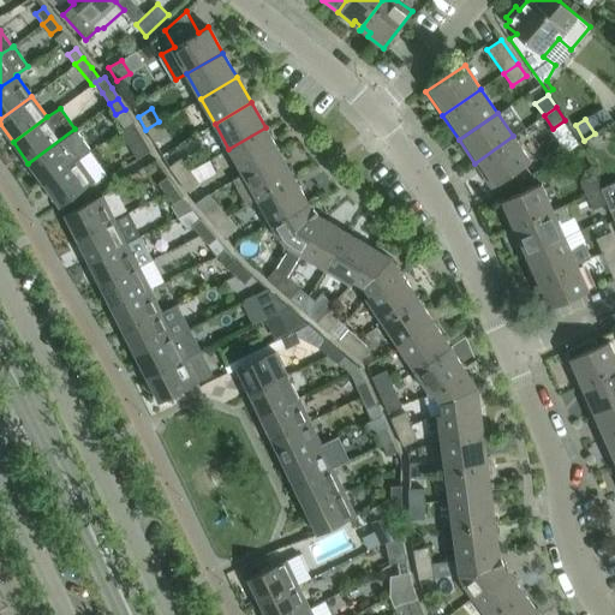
[(137,156),(149,149),(132,121),(120,129),(137,156)]
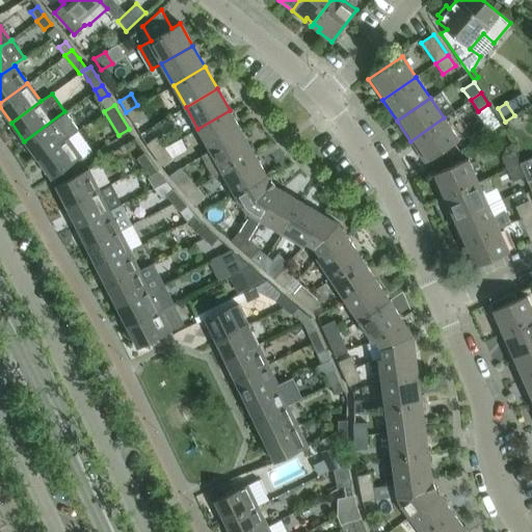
[(144,116),(137,105),(126,112),(133,124),(144,116)]
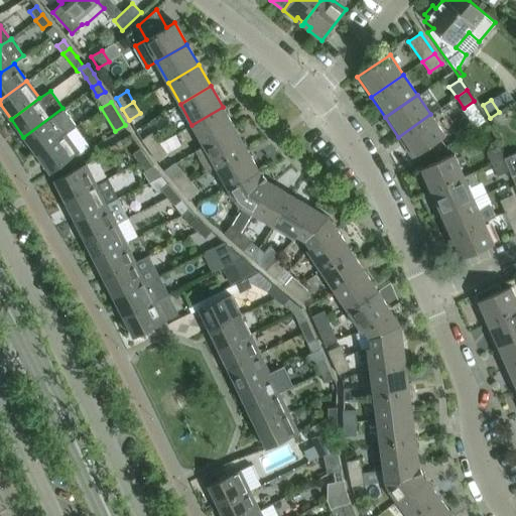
[(235,128),(223,107),(191,125),(204,146),(235,128)]
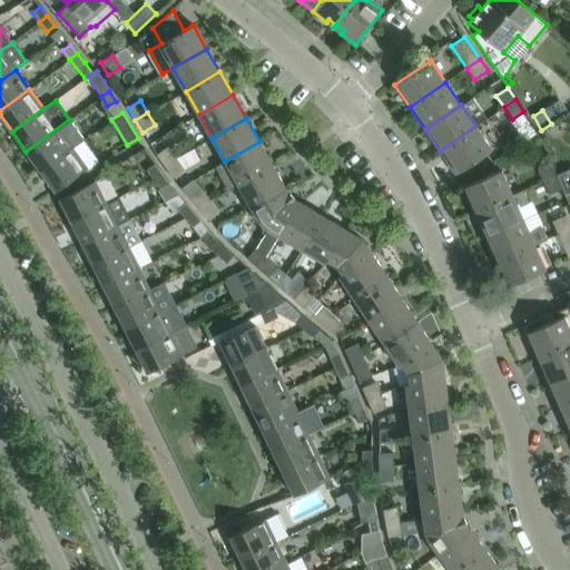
[(40,170),(72,147),(85,139),(69,119),(26,151),(40,170)]
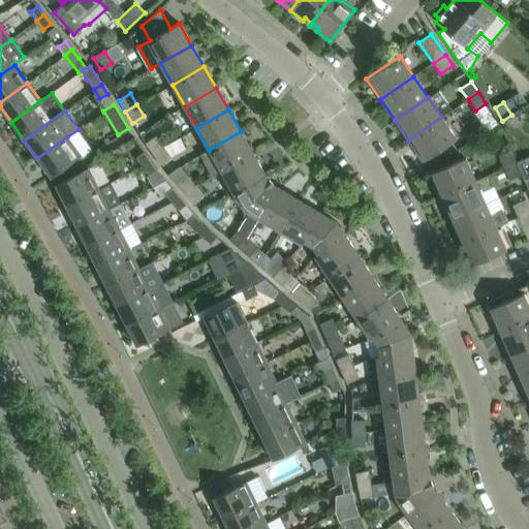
[(456,138),(441,117),(408,141),(423,161),(456,138)]
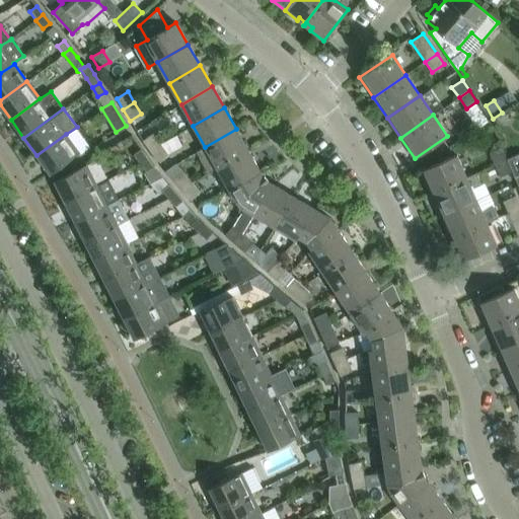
[(248,150),(236,129),(205,147),(197,151),(209,172),(217,168),(248,150)]
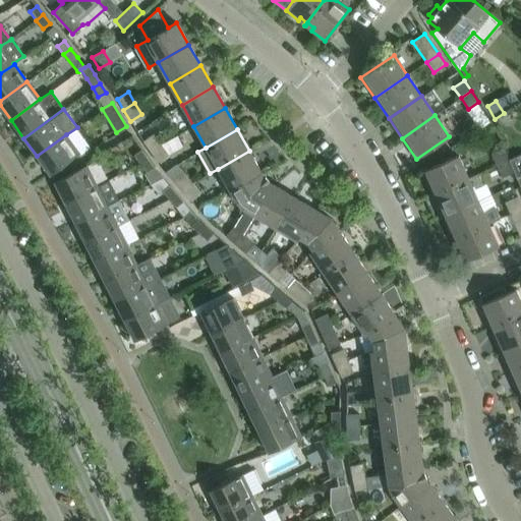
[(142,141),(150,152),(161,145),(154,133),(142,141)]
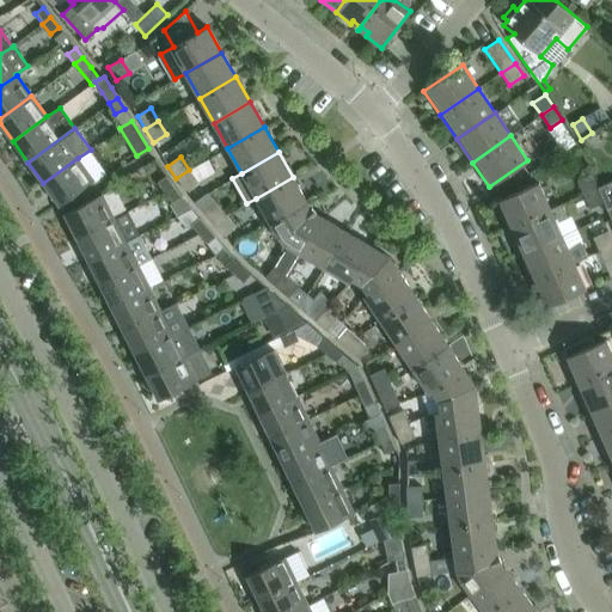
[(93,181),(78,158),(43,183),(59,204),(93,181)]
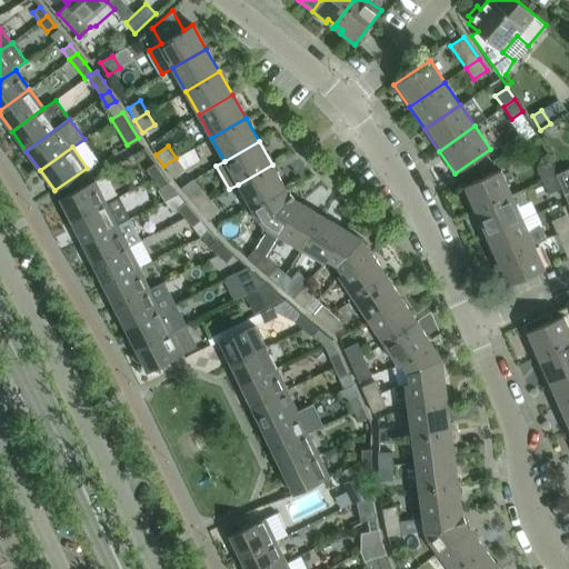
[(183,169),(176,158),(163,166),(172,177),(183,169)]
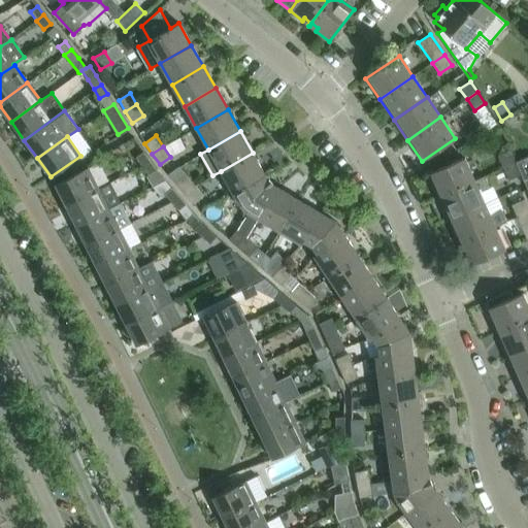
[(498,156),(503,168),(516,163),(510,151),(498,156)]
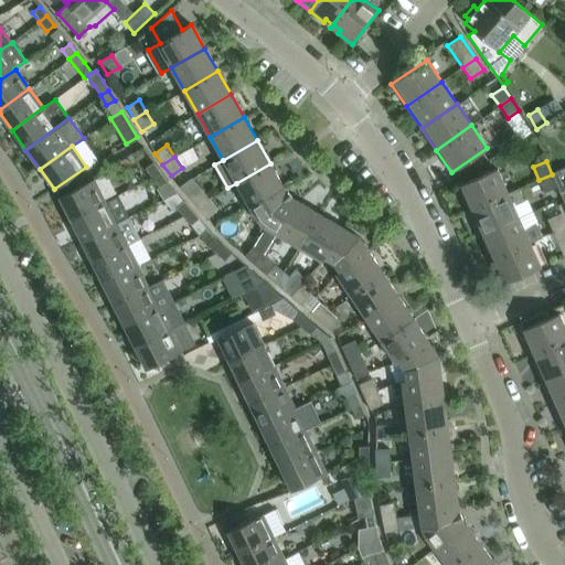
[(146,168),(152,178),(160,172),(153,162),(146,168)]
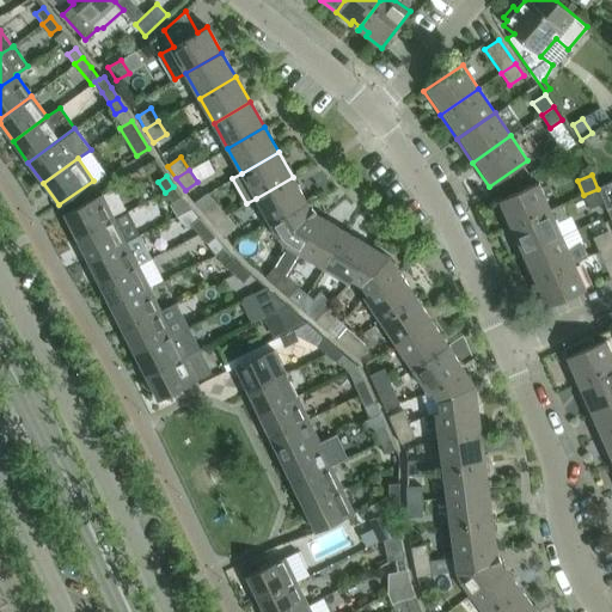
[(307,202),(293,177),(256,199),(270,224),(307,202)]
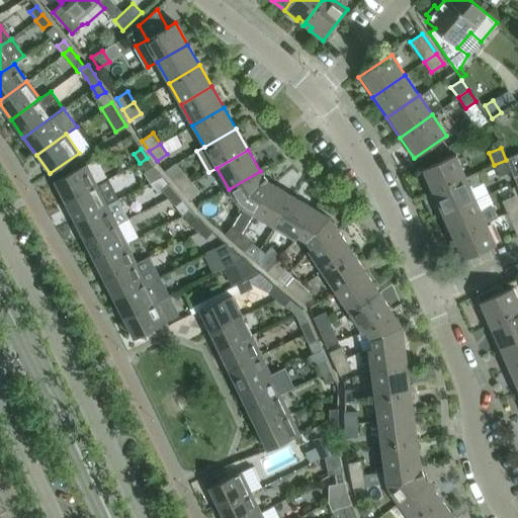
[(430,193),(465,177),(455,155),(420,171),(430,193)]
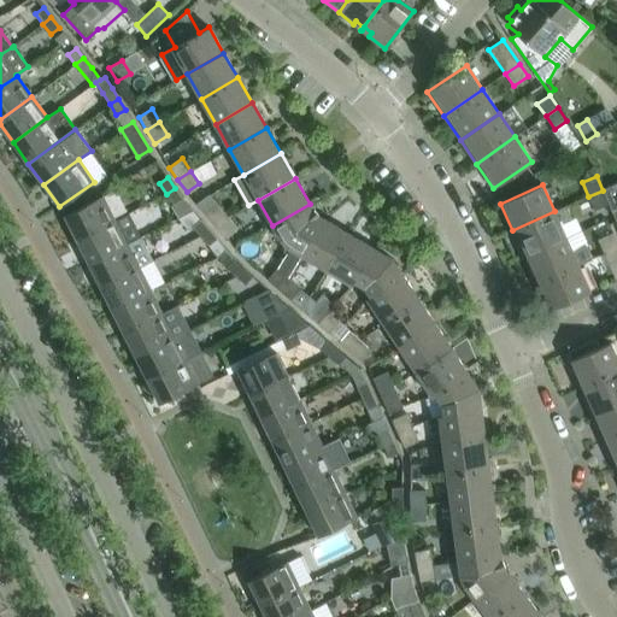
[(182,199),(175,188),(166,194),(174,205),(182,199)]
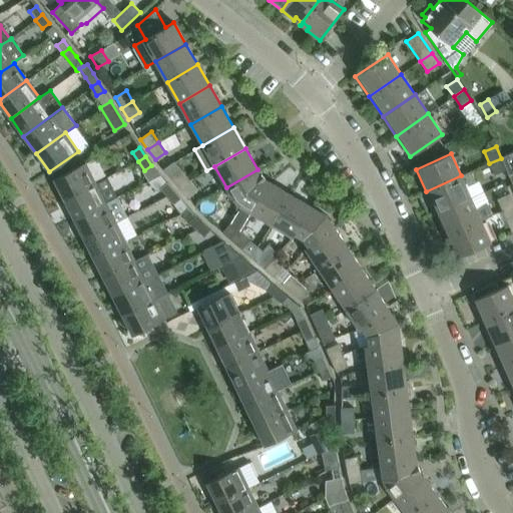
[(506,169),(504,165),(501,158),(489,163),(494,174),(506,169)]
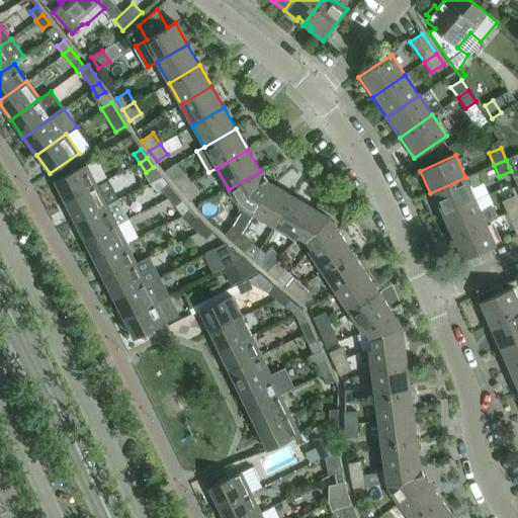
[(165,169),(181,189),(191,181),(175,161),(165,169)]
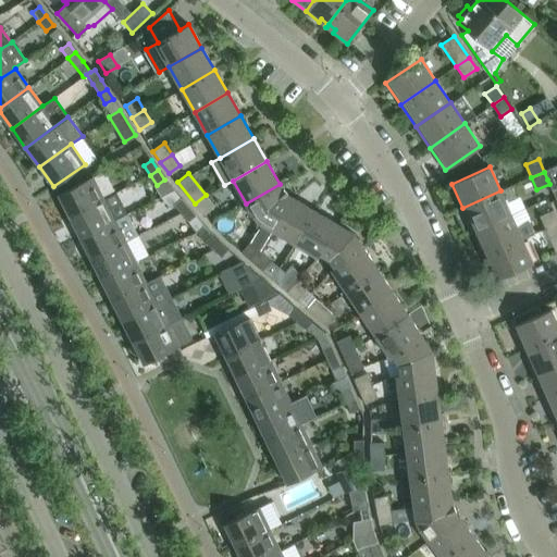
[(556,175),(547,180),(549,184),(556,200),(556,175)]
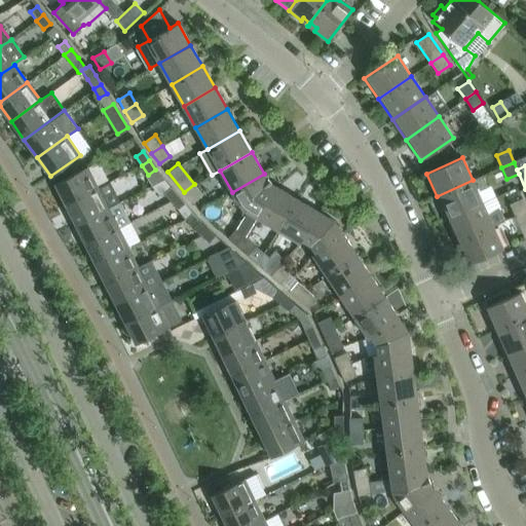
[(66,204),(98,188),(87,166),(54,183),(66,204)]
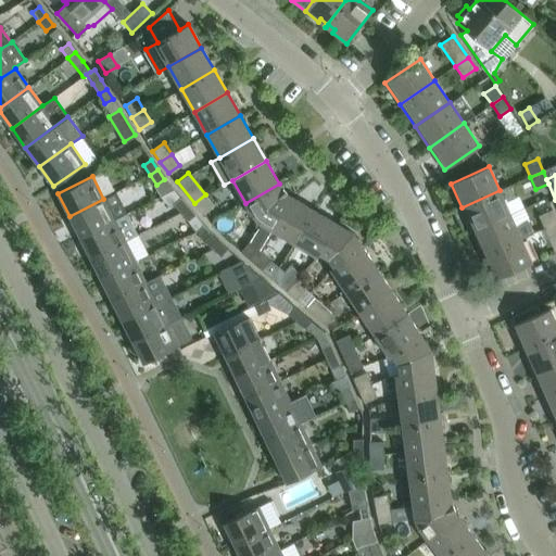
[(273,230),(292,197),(283,191),(279,184),(245,203),(253,216),(260,223),(273,230)]
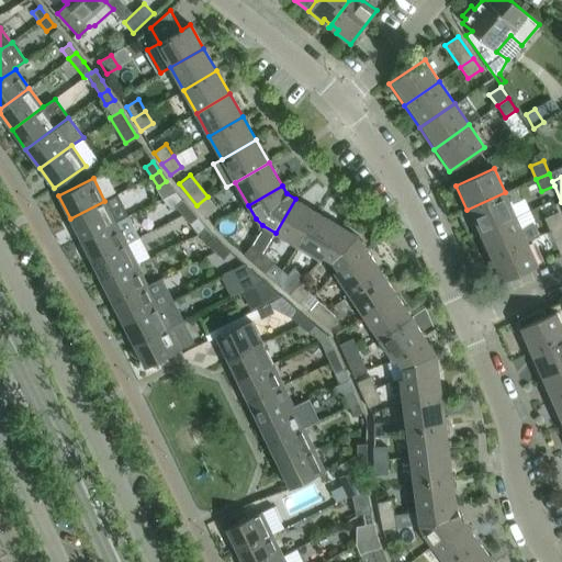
[(516,188),(505,192),(467,210),(478,234),(516,216),(512,206),(521,202),(516,188)]
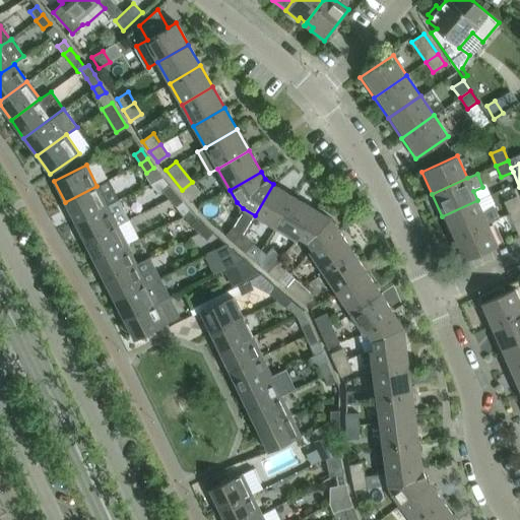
[(200,192),(192,182),(182,190),(190,200),(200,192)]
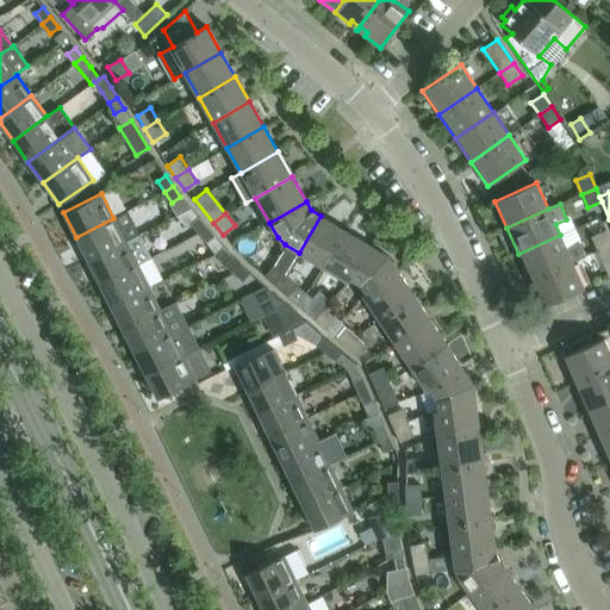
[(324,268),(344,230),(321,216),(299,253),(324,268)]
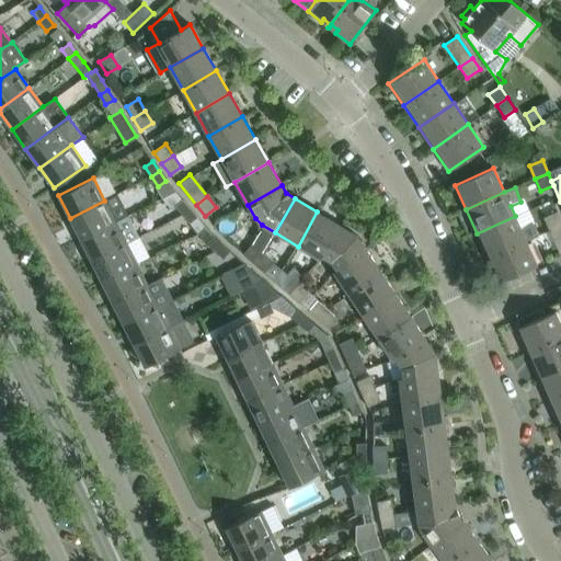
[(80,239),(115,221),(104,201),(70,218),(80,239)]
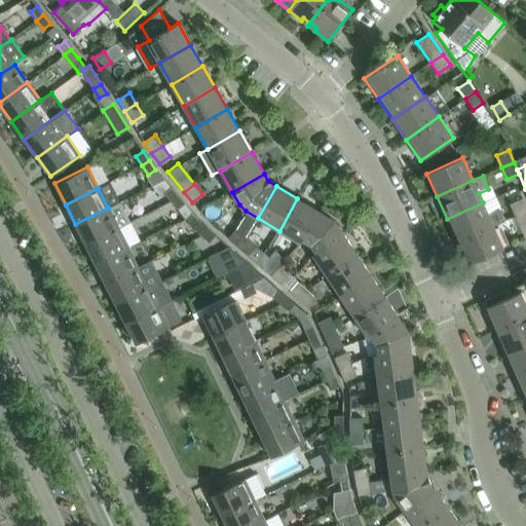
[(164,193),(172,201),(179,196),(172,188),(164,193)]
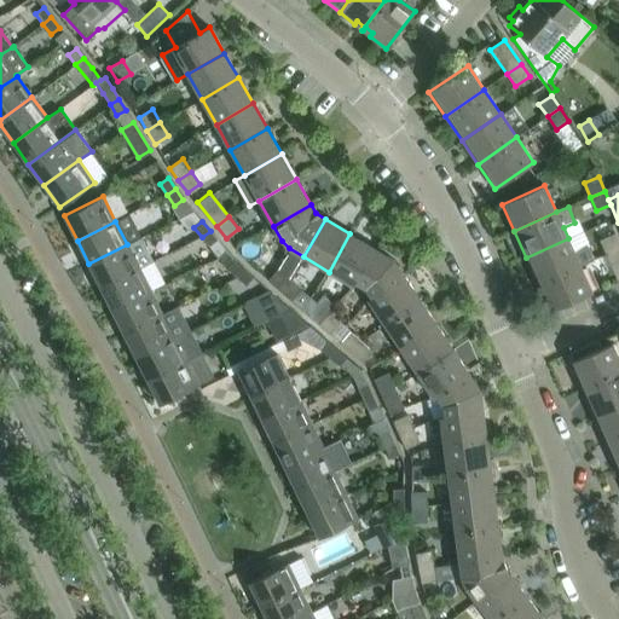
[(225,248),(210,231),(202,237),(218,255),(225,248)]
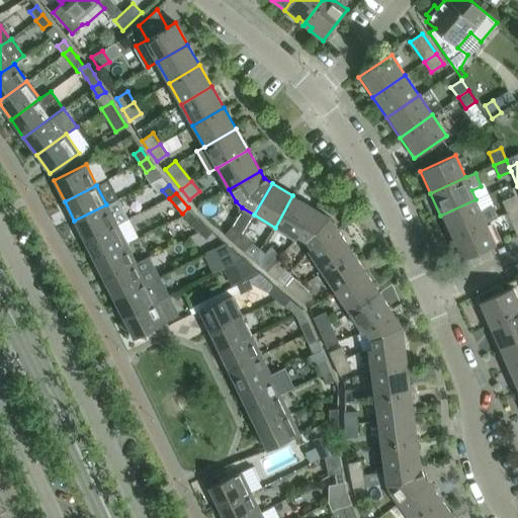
[(295,240),(314,207),(292,195),(275,228),(295,240)]
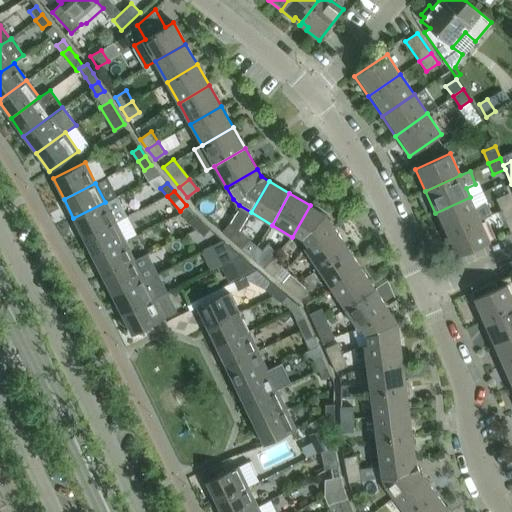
[(511,204),(511,200),(508,193),(496,198),(501,210),(511,204)]
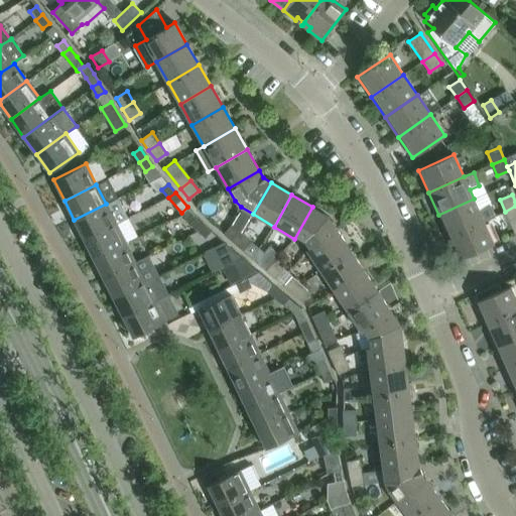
[(447,237),(484,221),(474,199),(438,215),(447,237)]
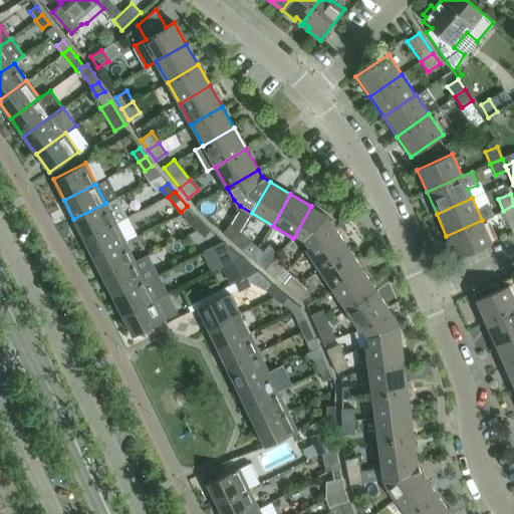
[(83,238),(115,222),(105,203),(73,219),(83,238)]
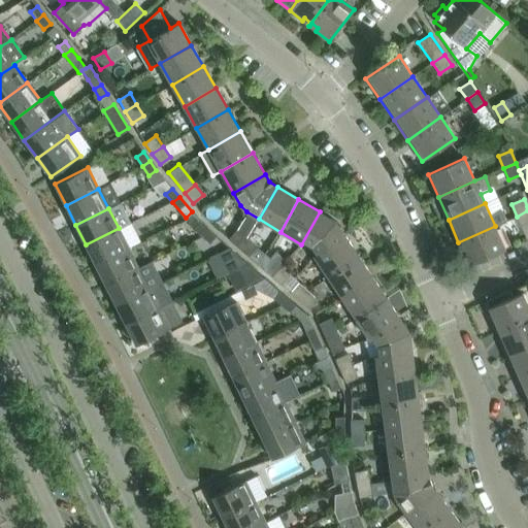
[(527,238),(527,210),(517,217),(527,239),(527,238)]
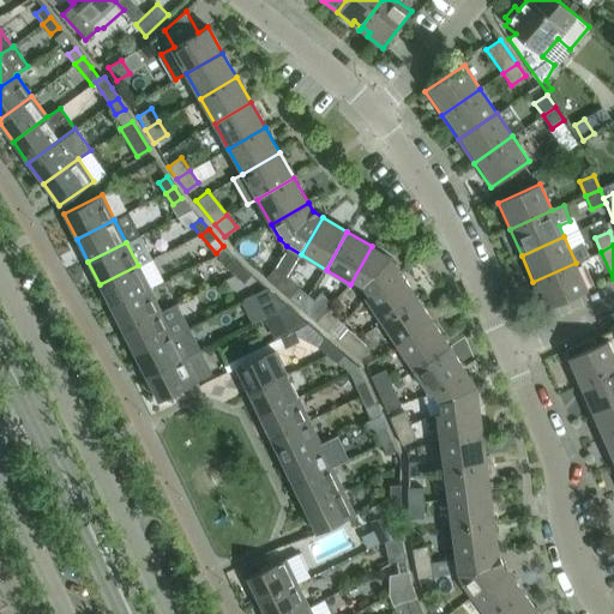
[(366,299),(402,274),(390,258),(372,246),(350,284),(351,284),(353,281),(363,287),(369,295),(366,298),(366,299)]
